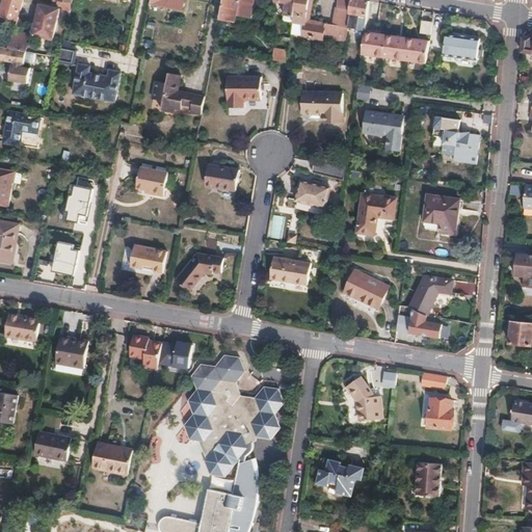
[(2,0),(0,9),(0,16),(18,21),(23,0),(2,0)]
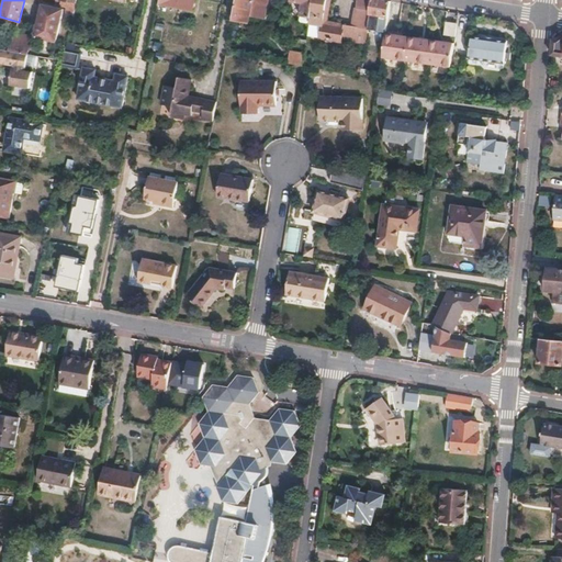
[(159,0),(158,3),(193,9),(194,0),(159,0)]
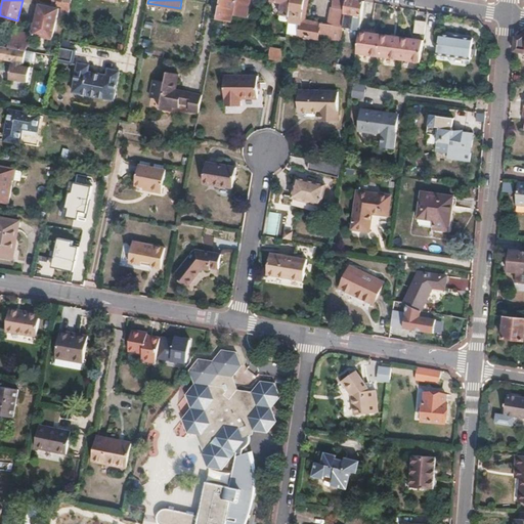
[(219,0),(219,4),(216,18),(231,20),(233,13),(247,16),(250,0),(219,0)]
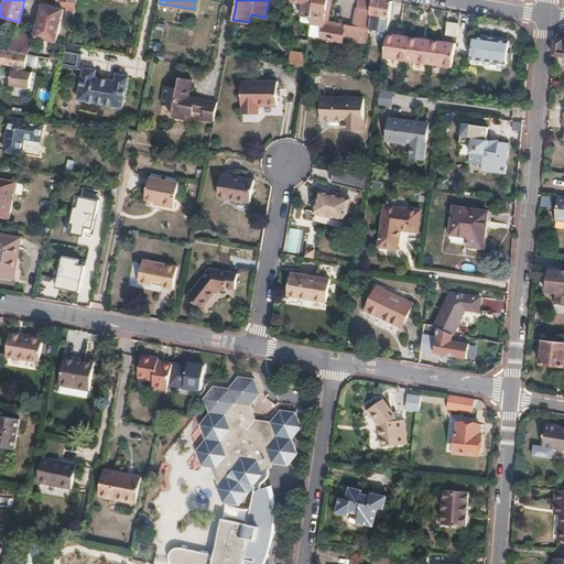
[(314,0),(294,0),(303,1),(301,15),(307,17),(307,19),(311,20),(314,0)]
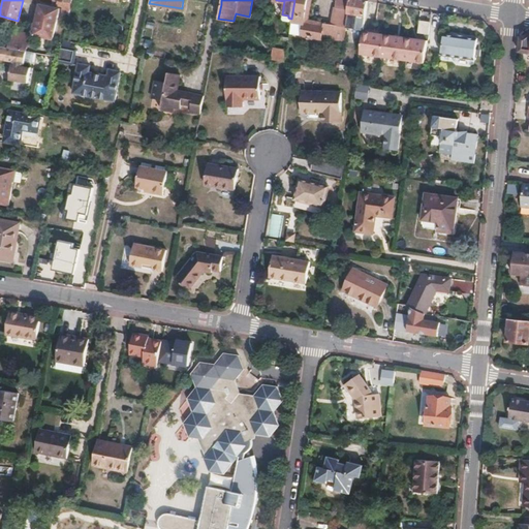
[(294,0),(291,19),(289,34),(321,39),(322,33),(332,34),(332,39),(342,41),(347,12),(348,0),(336,0),(336,6),(333,6),(331,20),(330,24),(304,20),(307,0),(294,0)]
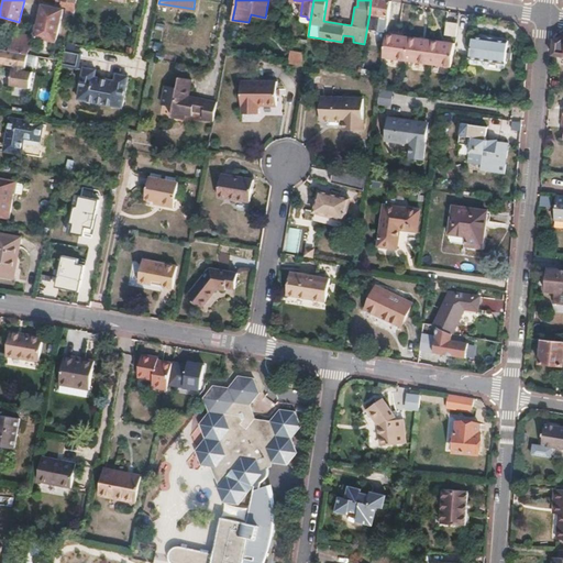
[(351,25),(352,21),(329,18),(331,0),(327,0),(323,21),(351,25)]
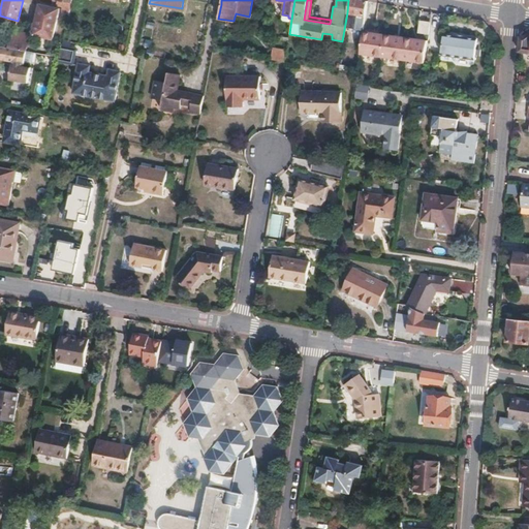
[(366,0),(348,0),(347,12),(349,12),(347,25),(363,28),(365,16),(368,0),(366,0)]
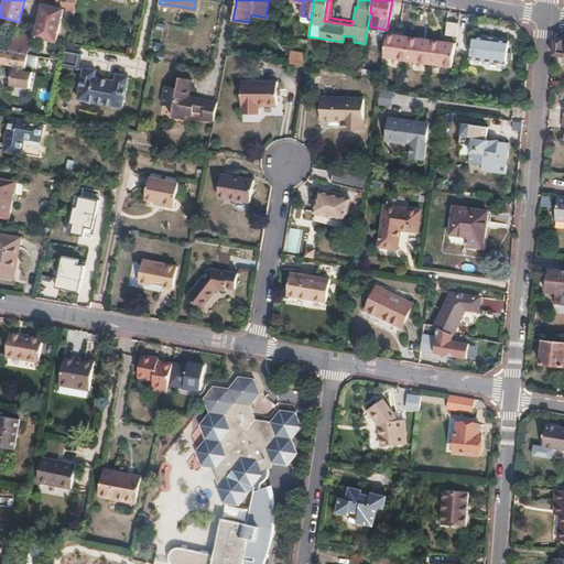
[(42,4),(34,36),(56,42),(63,9),(42,4)]
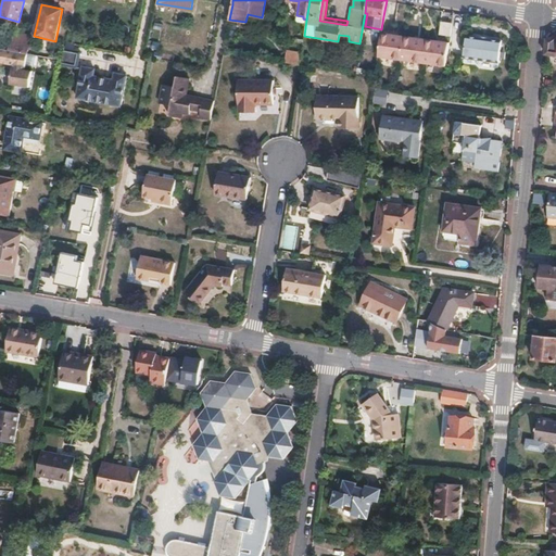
[(439,35),(450,36),(452,23),(441,21),(439,35)]
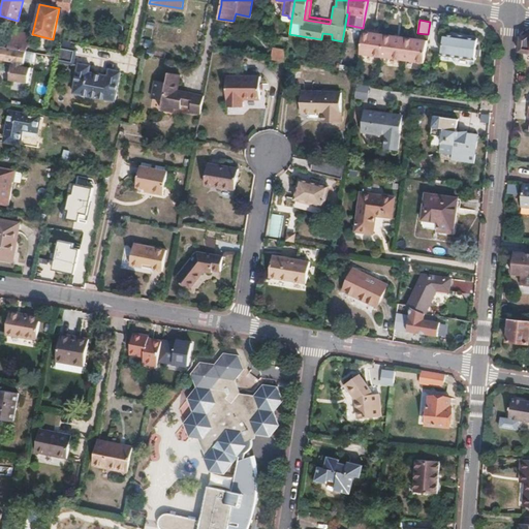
[(179,42),(180,28),(174,27),(172,41),(179,42)]
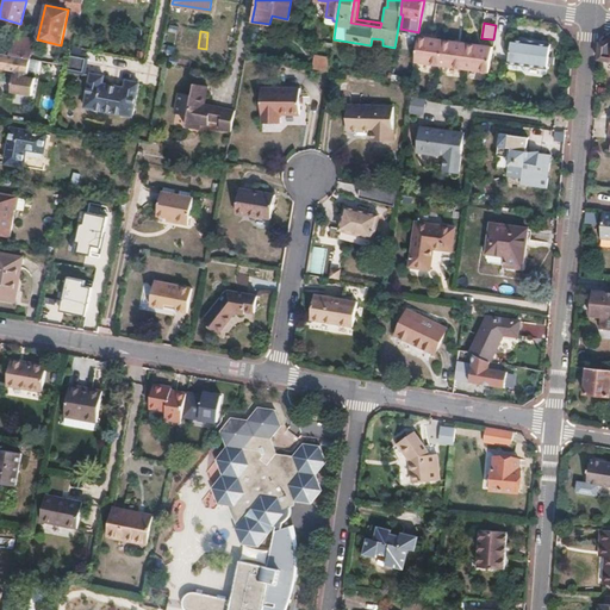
[(418,35),(415,60),(449,66),(490,70),(493,45),(448,38),(418,35)]
